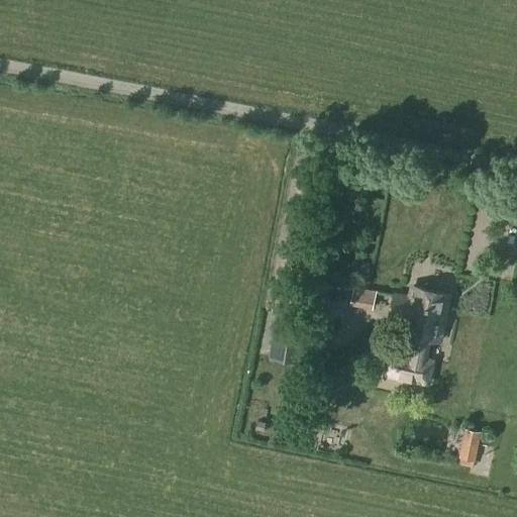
[(323,282),(323,294),(340,294),(340,283),(323,282)]
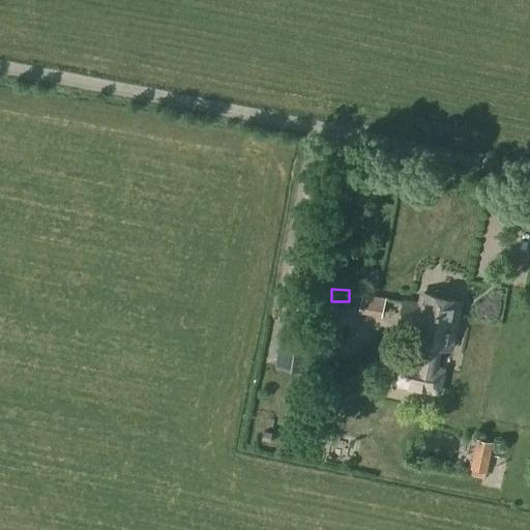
[(395,360),(391,383),(413,388),(409,406),(427,409),(430,391),(438,393),(442,370),(435,369),(439,348),(449,350),(460,302),(421,294),(419,310),(403,305),(398,328),(414,331),(412,343),(421,345),(417,364),(395,360)]
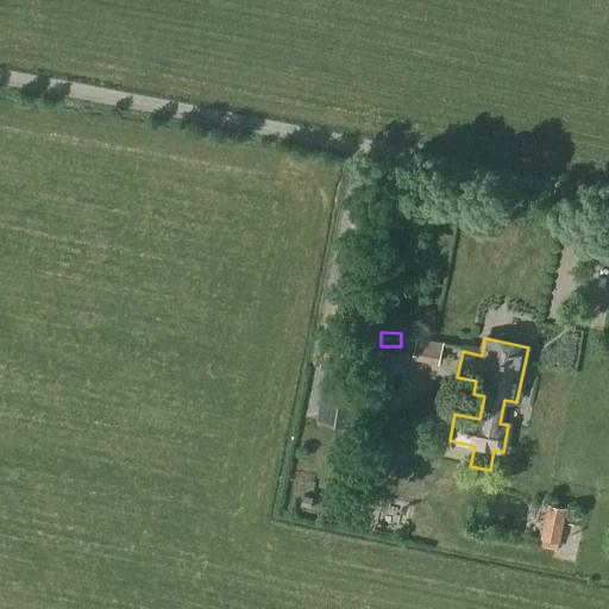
[(416,341),(413,360),(440,366),(444,346),(416,341)]
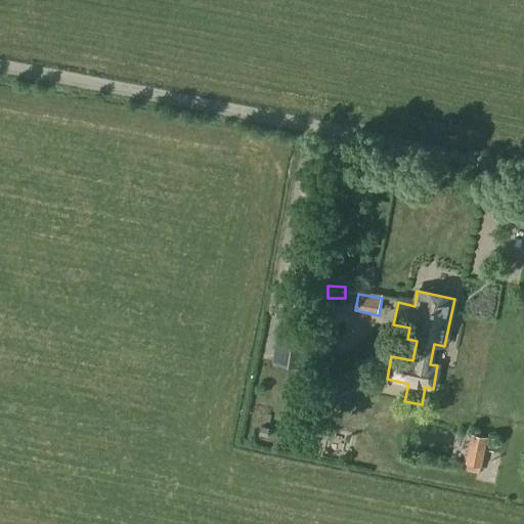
[(278,318),(271,363),(298,367),(305,322),(278,318)]
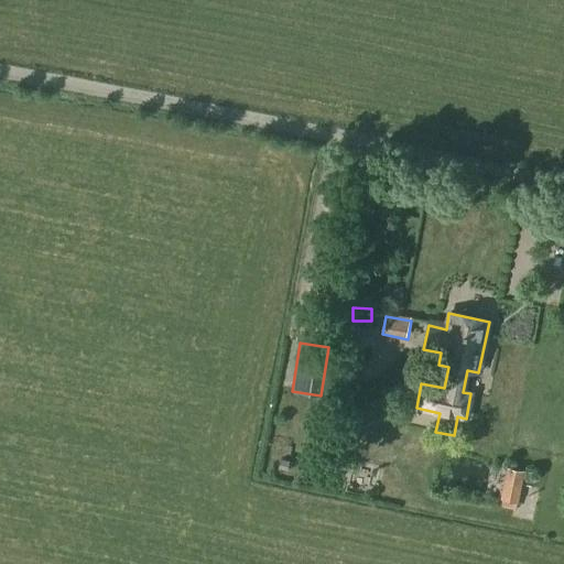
[(507,469),(500,501),(518,505),(524,474),(507,469)]
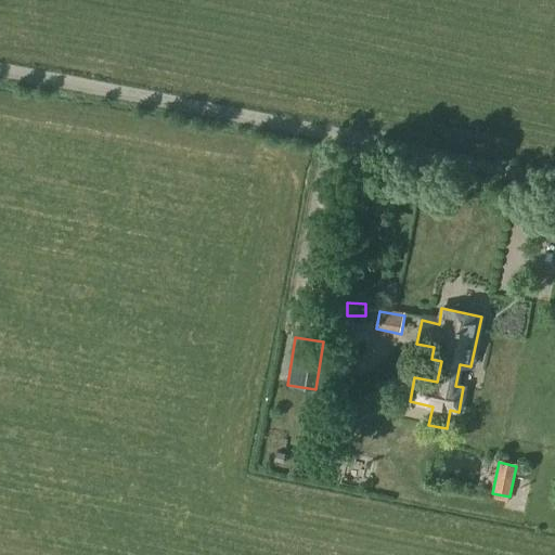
All buildings are outlined.
